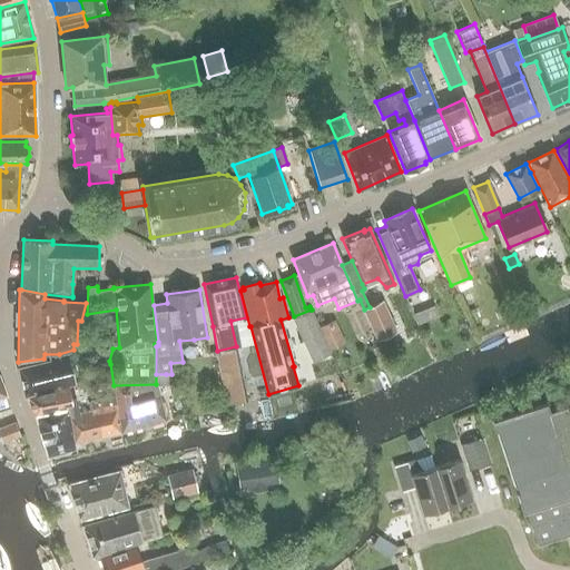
[(370,307),(364,310),(362,311),(374,337),(392,331),(381,303),(370,307)]
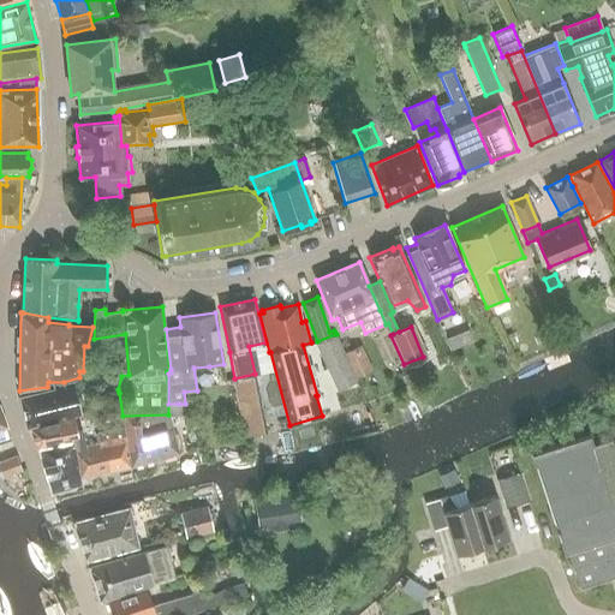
[(317,341),(328,369),(347,360),(335,334),(317,341)]
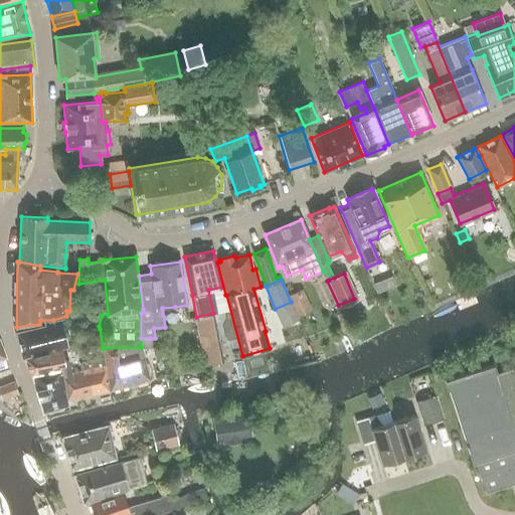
[(299,293),(291,297),(297,310),(306,307),(299,293)]
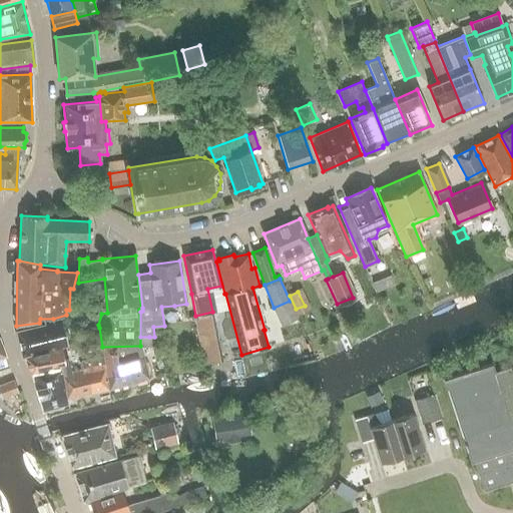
[(212,312),(195,316),(194,316),(203,363),(222,360),(212,312)]
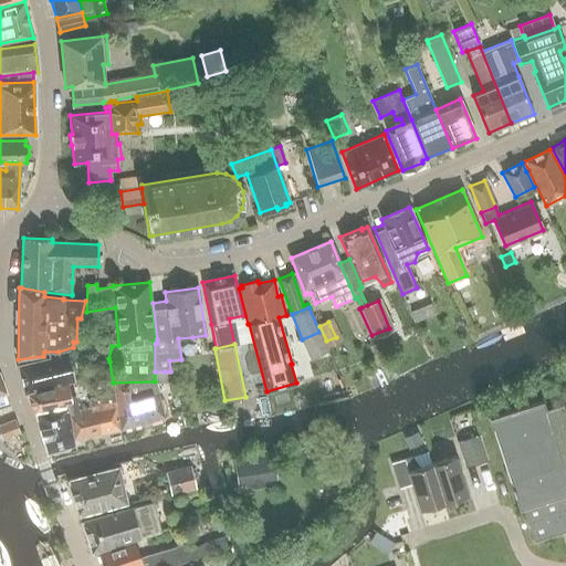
[(31,392),(69,383),(73,381),(65,353),(51,356),(50,358),(19,366),(24,394),(31,392)]
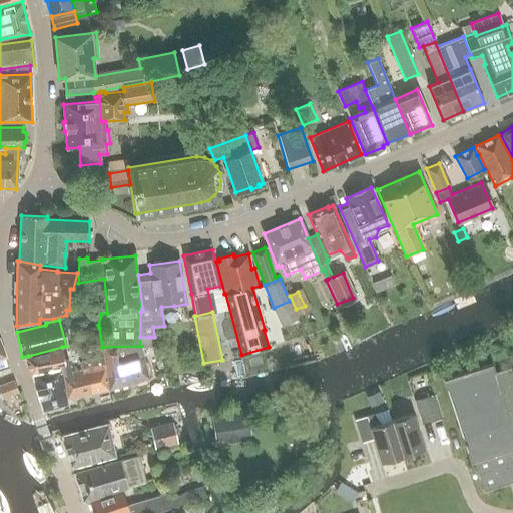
[(140,346),(140,347),(153,346),(149,337),(140,337),(140,346)]
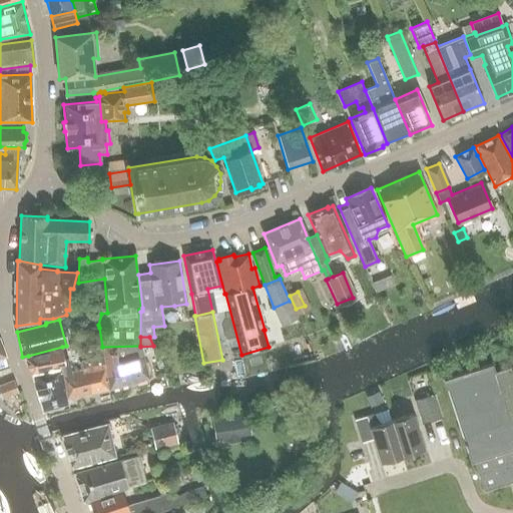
[(0,369),(9,367),(0,340),(0,369)]
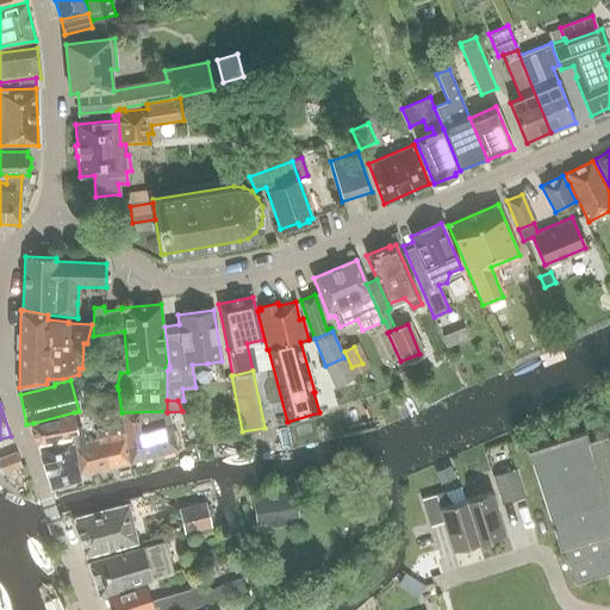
[(178,449),(167,412),(167,411),(122,412),(131,462),(178,449)]
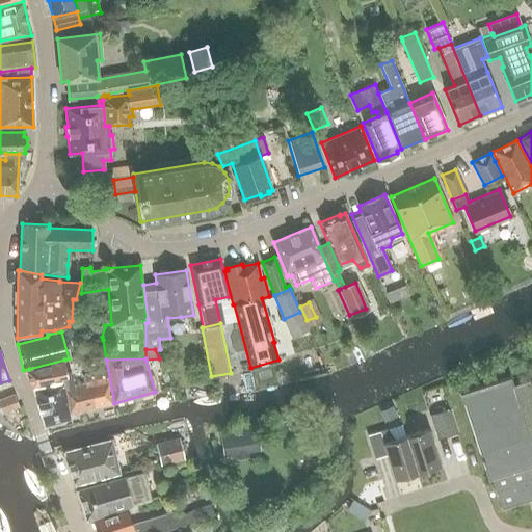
[(63,382),(69,414),(97,407),(92,389),(94,389),(92,383),(85,383),(85,382),(74,386),(72,376),(68,377),(64,360),(29,369),(30,373),(28,374),(32,389),(33,389),(63,382)]
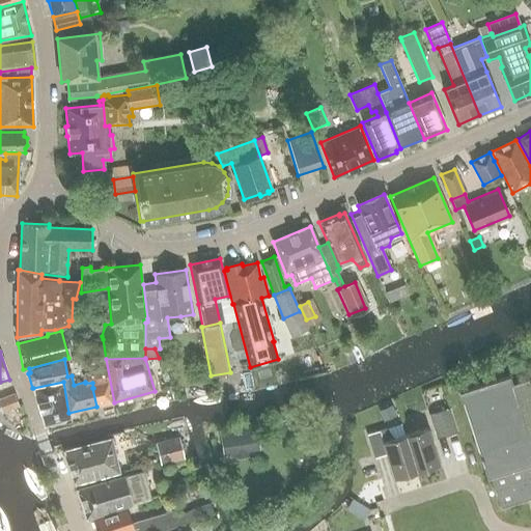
[(92,388),(96,407),(113,402),(107,368),(83,372),(85,382),(85,383),(92,383),(93,388),(92,388)]
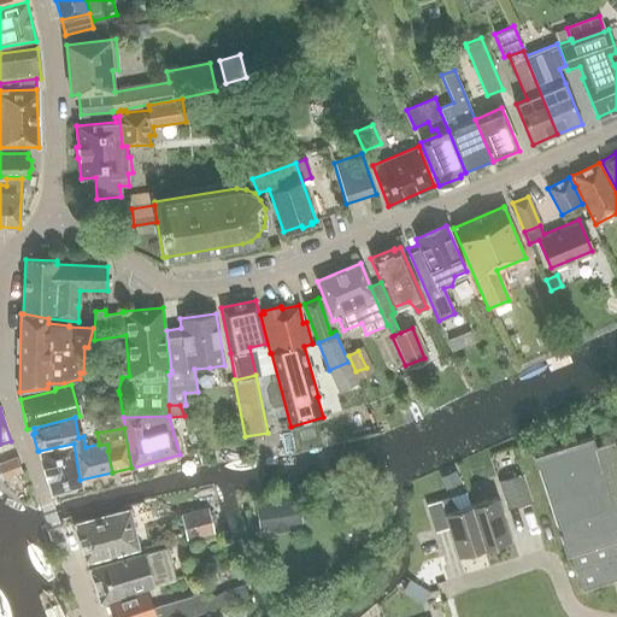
[(597,446),(593,436),(533,456),(565,554),(569,553),(581,591),(616,579),(616,442),(616,440),(597,446)]
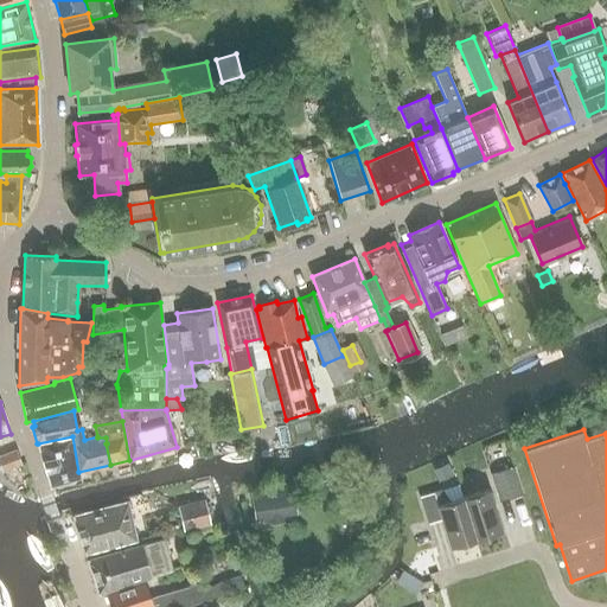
[(80,477),(78,472),(72,436),(38,443),(51,486),(80,477)]
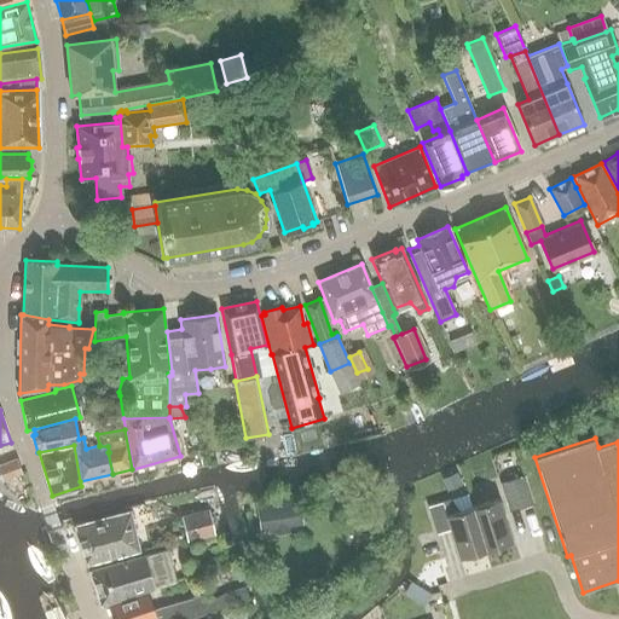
[(0,475),(3,481),(22,473),(17,458),(0,463),(0,475)]
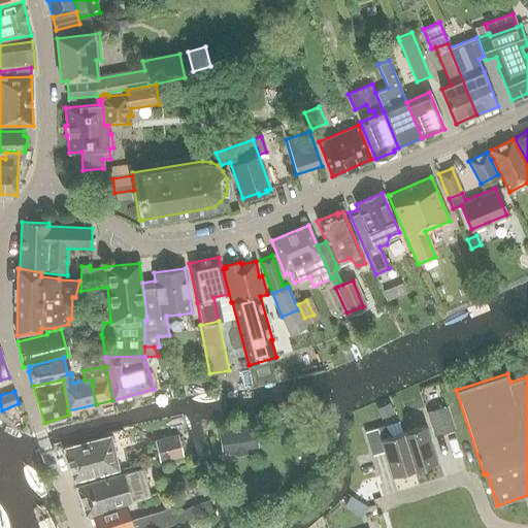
[(376,409),(381,418),(394,411),(390,402),(376,409)]
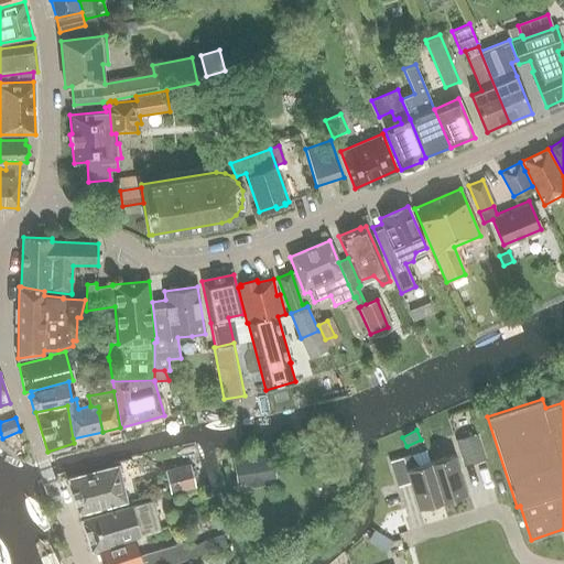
[(464,465),(485,458),(477,433),(456,440),(464,465)]
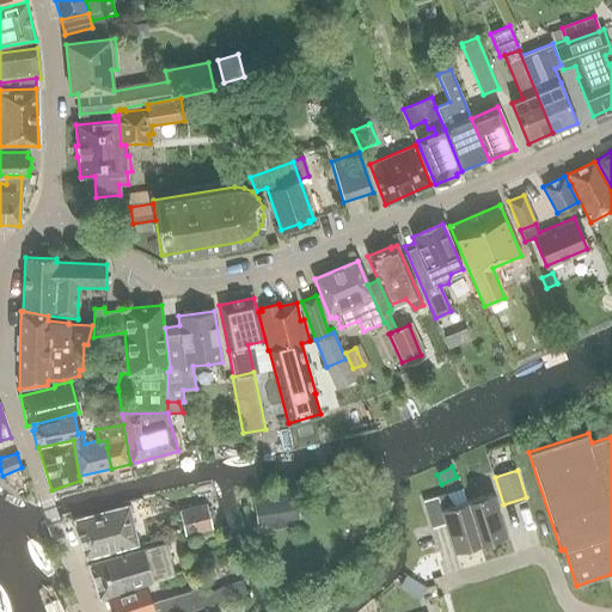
[(479,544),(466,501),(453,506),(445,494),(423,501),(432,528),(446,524),(454,552),(479,544)]
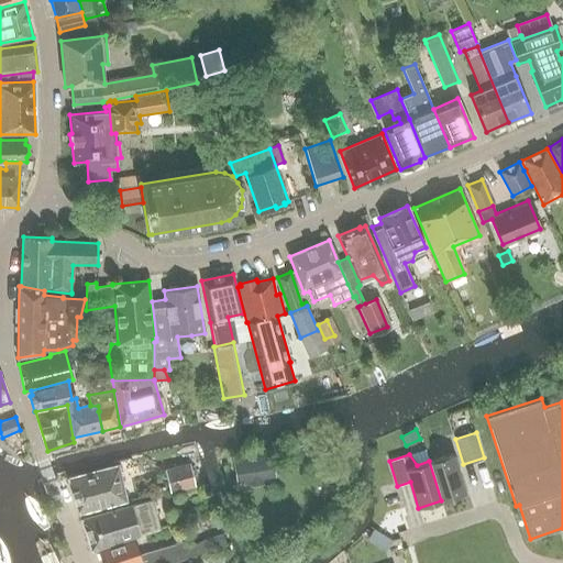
[(429,461),(441,500),(465,494),(453,454),(429,461)]
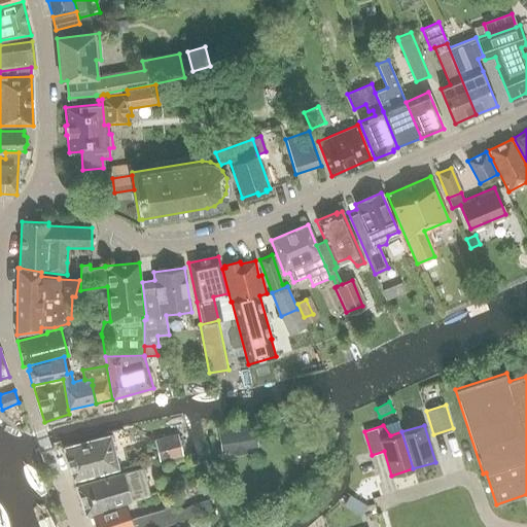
[(246,453),(246,447),(257,446),(255,427),(238,429),(216,431),(218,447),(220,447),(221,451),(234,450),(234,454),(246,453)]
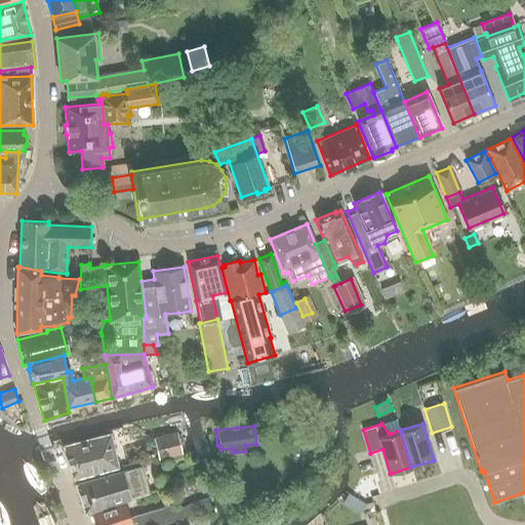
[(159,459),(182,452),(177,432),(154,438),(159,459)]
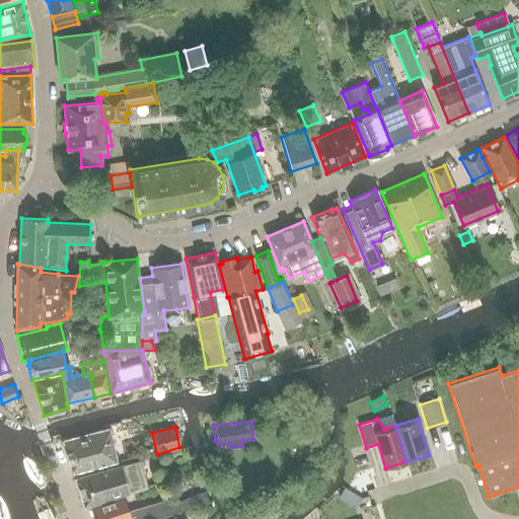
[(73,473),(117,462),(108,429),(62,441),(73,473)]
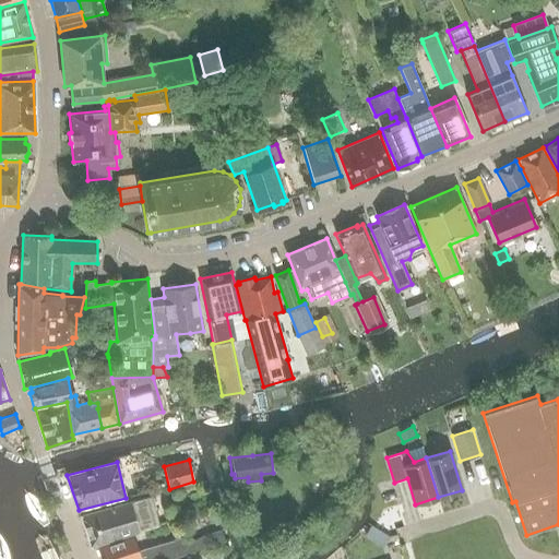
[(91,547),(108,542),(158,524),(151,496),(80,515),(91,547)]
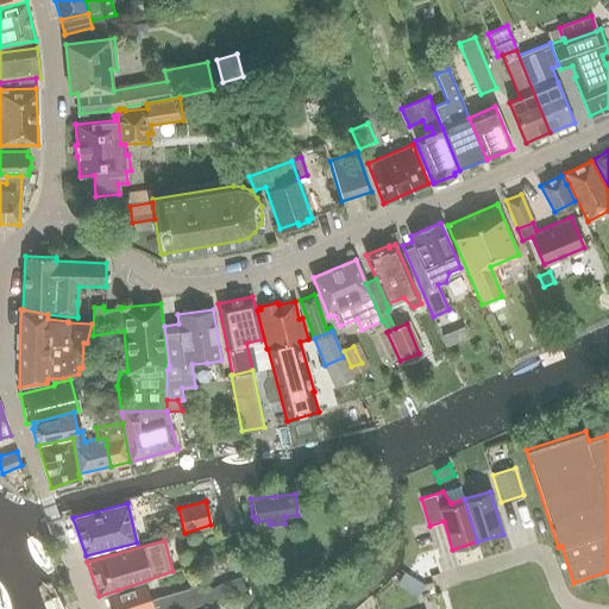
[(207,588),(212,601),(237,592),(238,592),(246,590),(242,576),(207,588)]
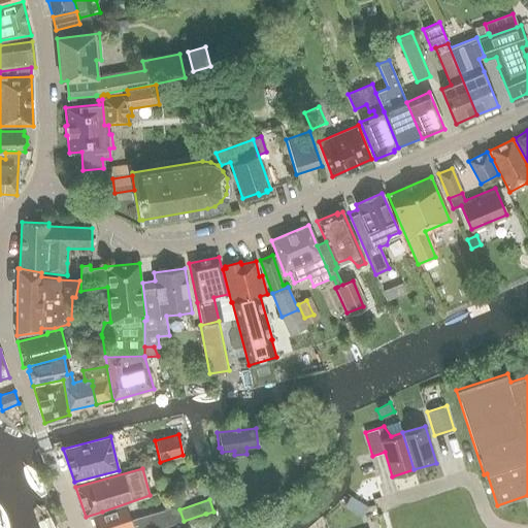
[(127,505),(93,518),(96,527),(131,527),(134,527),(160,527),(184,521),(179,509),(178,504),(163,508),(163,510),(131,520),(127,505)]
